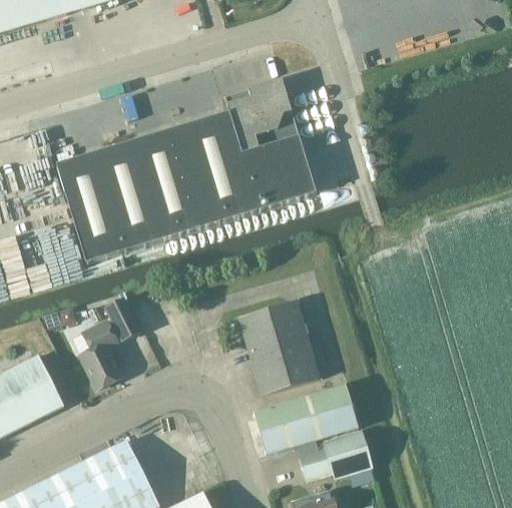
[(0,0),(0,34),(119,0),(0,0)]
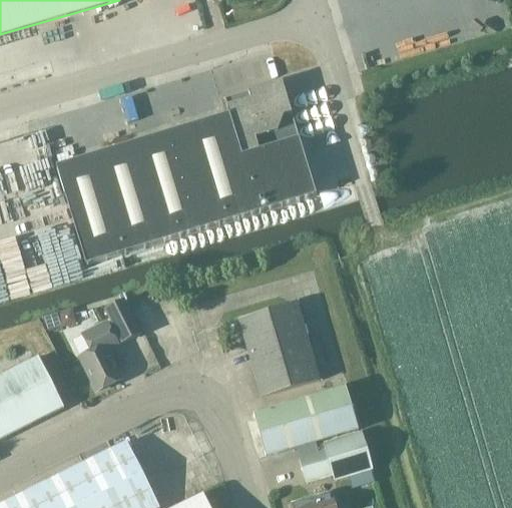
[(317,191),(282,77),(224,95),(229,110),(56,162),(86,262),(317,191)]
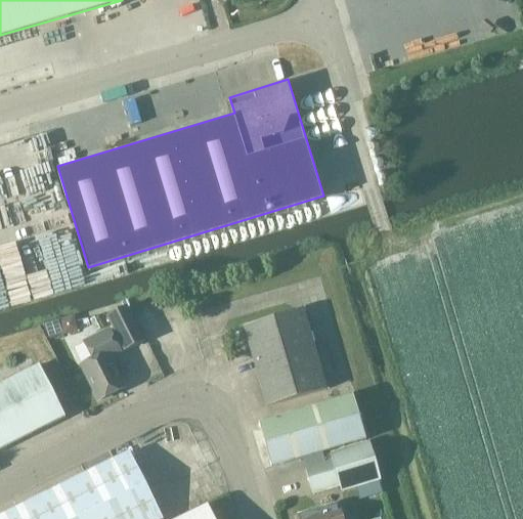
[(110,314),(126,348),(145,338),(128,305),(110,314)]
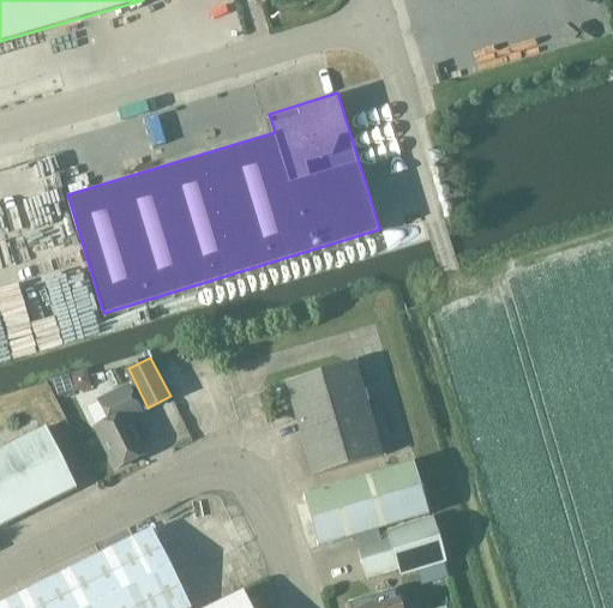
[(383,453),(358,361),(288,381),(314,471),(383,453)]
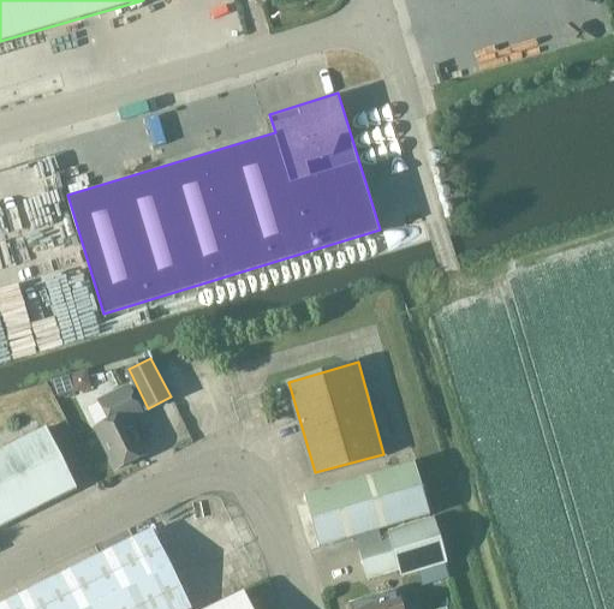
[(91,383),(87,365),(51,376),(55,394),(91,383)]
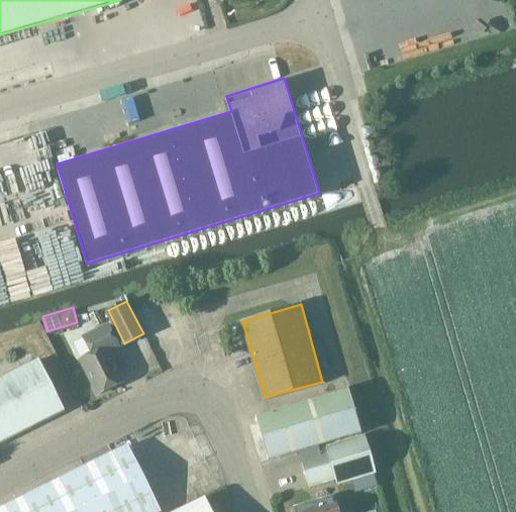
[(98,391),(122,379),(122,378),(108,350),(121,343),(110,322),(90,333),(99,349),(82,359),(98,391)]
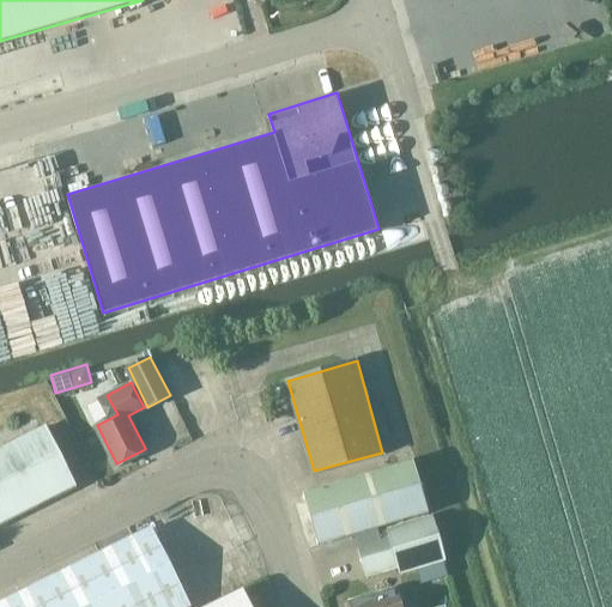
[(46,422),(0,444),(0,520),(77,483),(46,422)]
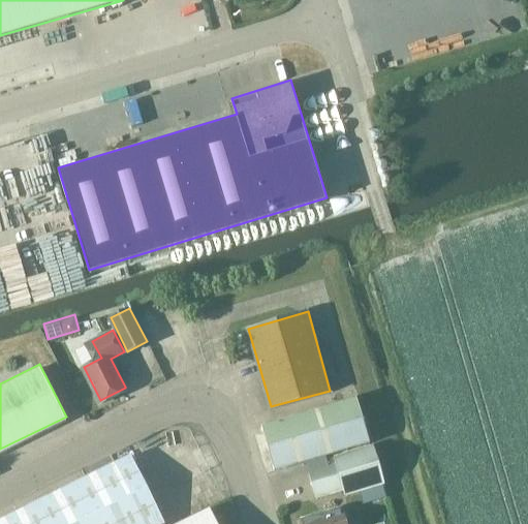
[(356,395),(261,423),(274,467),(370,439),(356,395)]
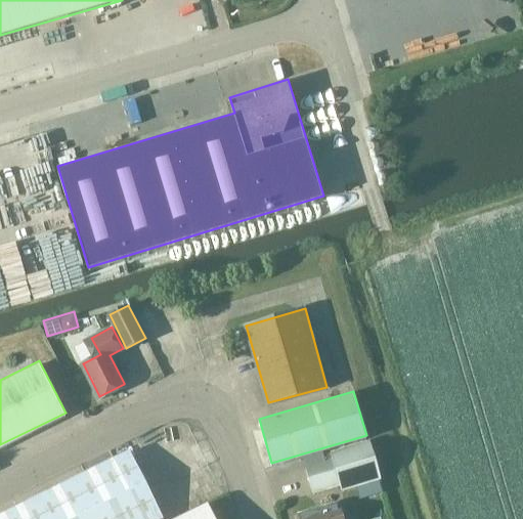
[(306,464),(313,489),(340,481),(342,487),(382,476),(371,438),(331,450),(333,456),(306,464)]
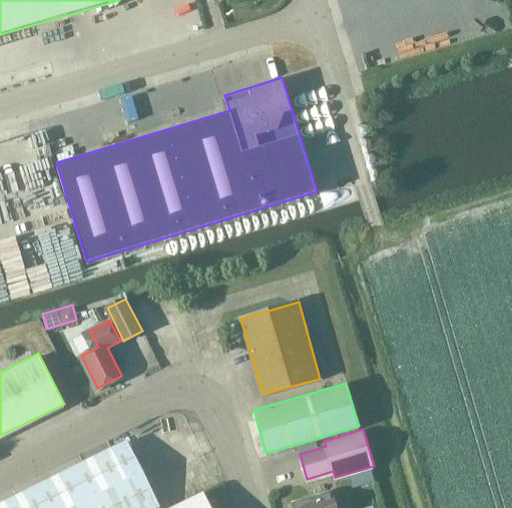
[(0,507),(153,507),(160,505),(127,438),(0,502),(0,507)]
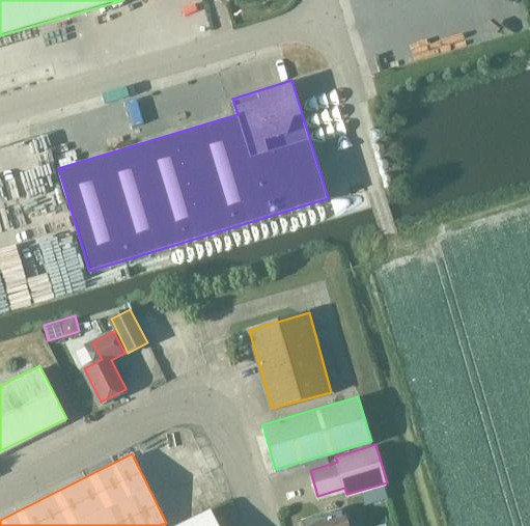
[(219,525),(211,508),(174,525),(219,525)]
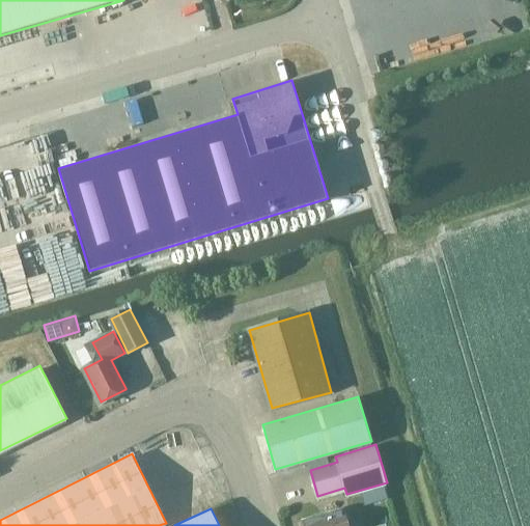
[(346,525),(343,509),(303,521),(305,525),(346,525)]
